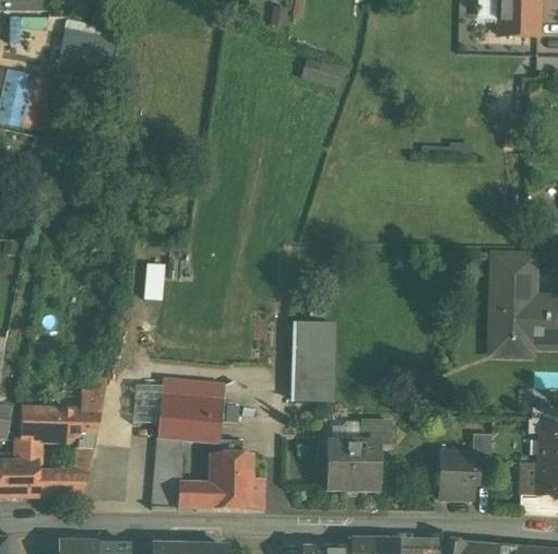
[(0,0),(0,9),(49,10),(49,0),(0,0)]
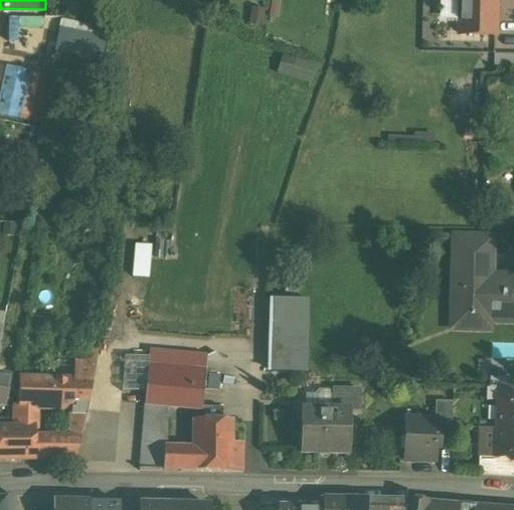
[(461,0),(460,31),(495,32),(496,0),(461,0)]
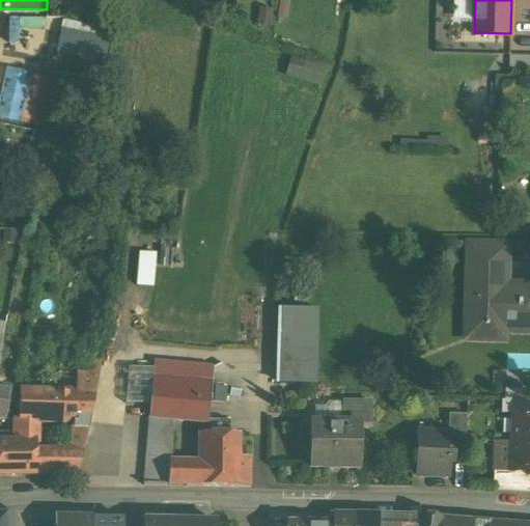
[(289,51),(284,70),(318,80),(324,62),(289,51)]
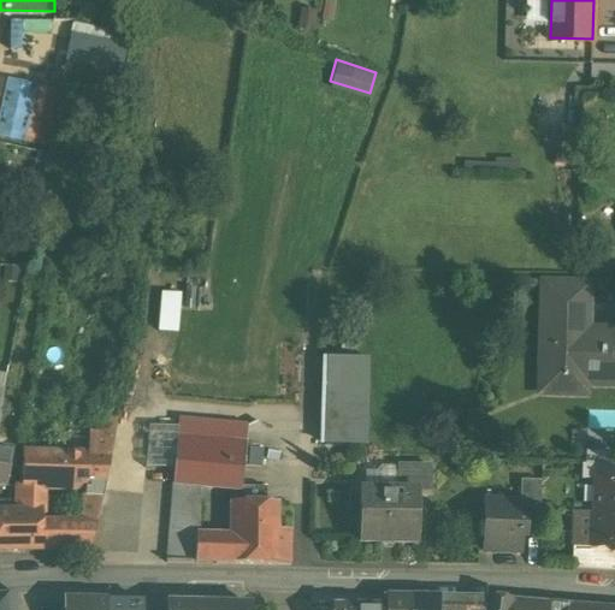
[(0,131),(47,137),(54,81),(0,72),(0,131)]
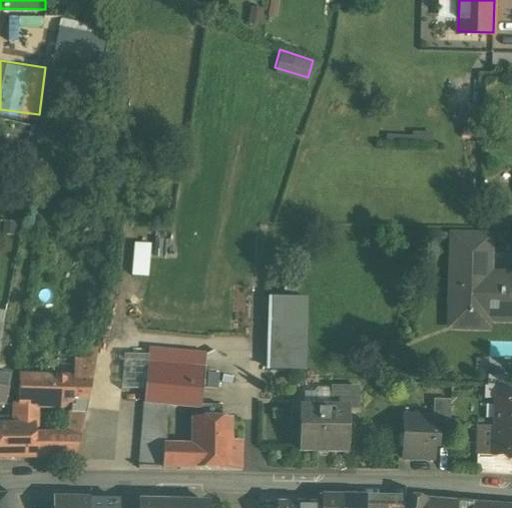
[(490,235),(454,234),(454,252),(489,254),(490,235)]
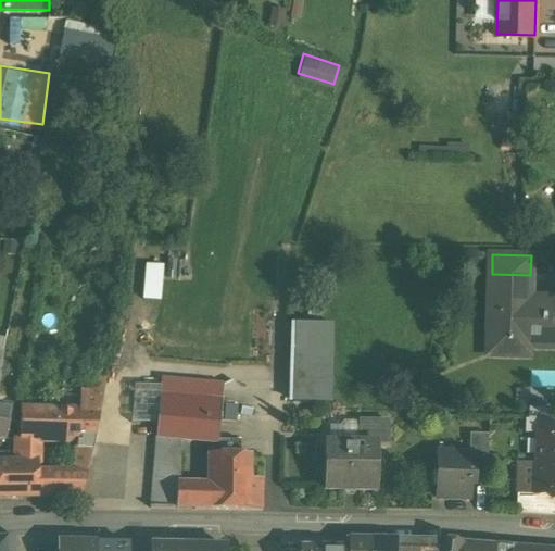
[(141,295),(160,295),(161,260),(142,259),(141,295)]
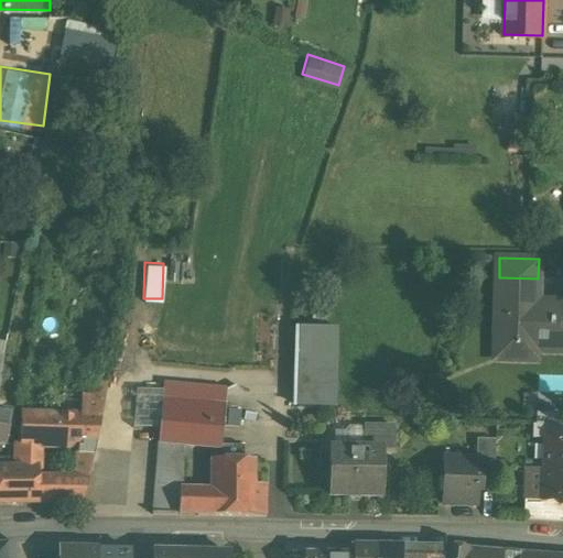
[(538,279),(499,277),(497,354),(537,356),(537,347),(562,347),(562,299),(538,299),(538,279)]
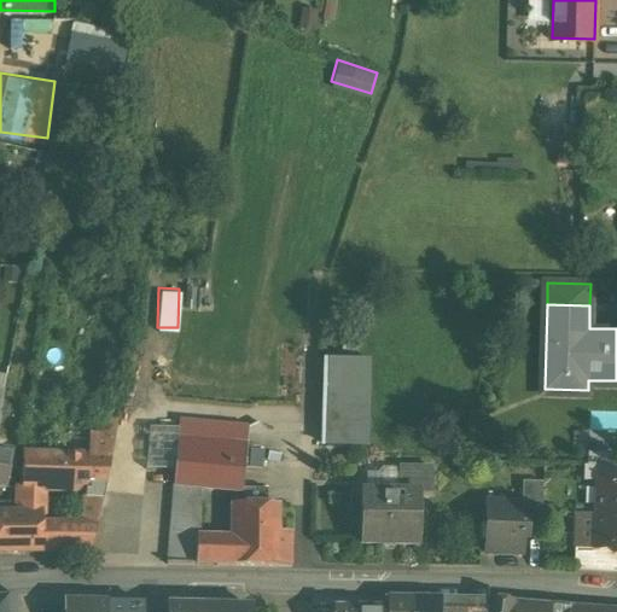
[(330,357),(329,391),(370,391),(372,357),(330,357)]
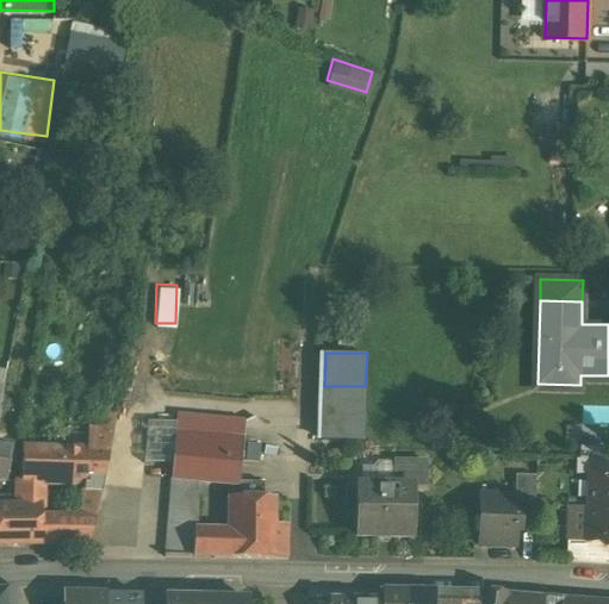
[(324,386),(322,436),(364,437),(365,386),(324,386)]
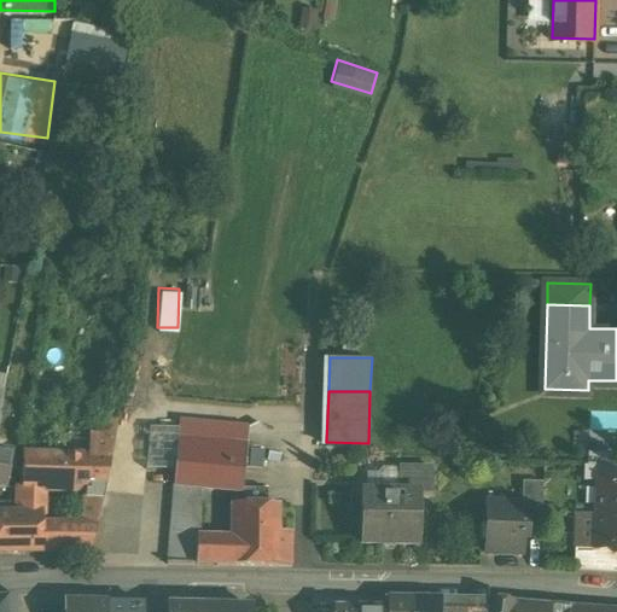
[(180,435),(246,441),(249,407),(182,402),(180,425),(180,435)]
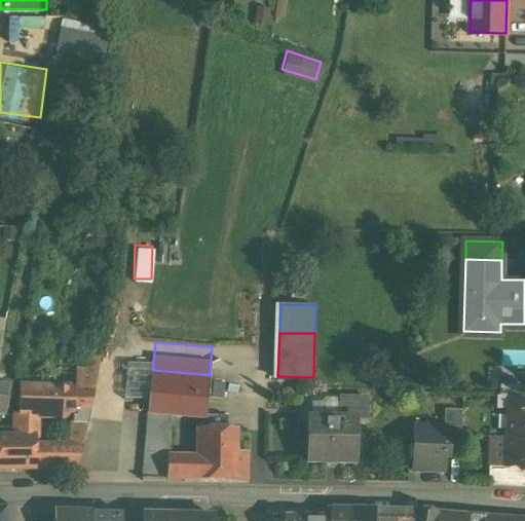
[(413,349),(402,346),(397,363),(409,366),(413,349)]
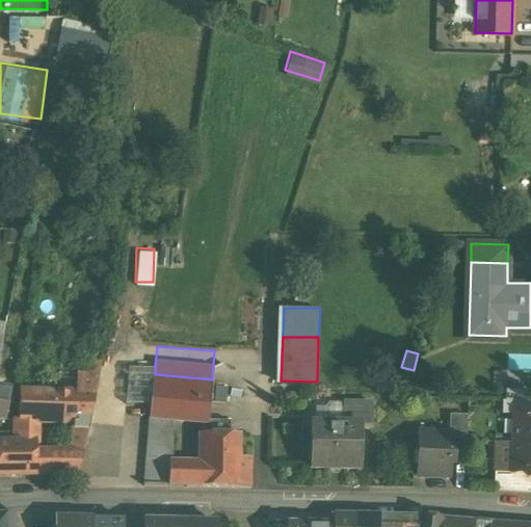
[(102,359),(83,359),(83,369),(100,370),(102,359)]
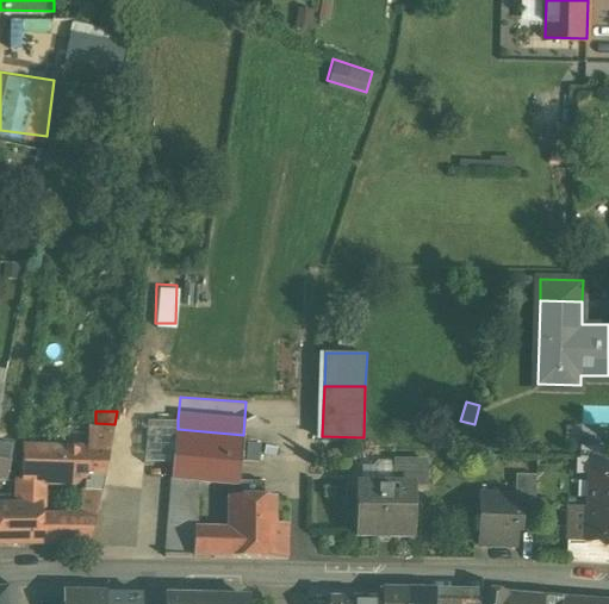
[(148,418),(144,460),(174,462),(178,429),(178,419),(148,418)]
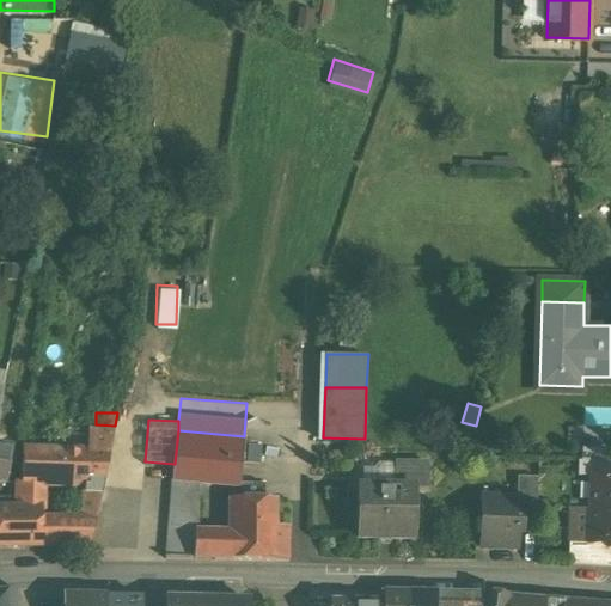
[(93,424),(92,452),(67,451),(65,481),(85,481),(80,518),(96,516),(115,426),(96,424),(93,424)]
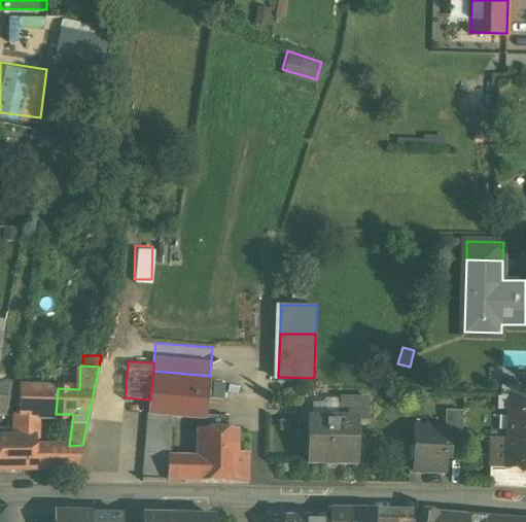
[(210,376),(153,371),(150,399),(150,410),(174,412),(204,414),(207,415),(207,414),(210,376)]
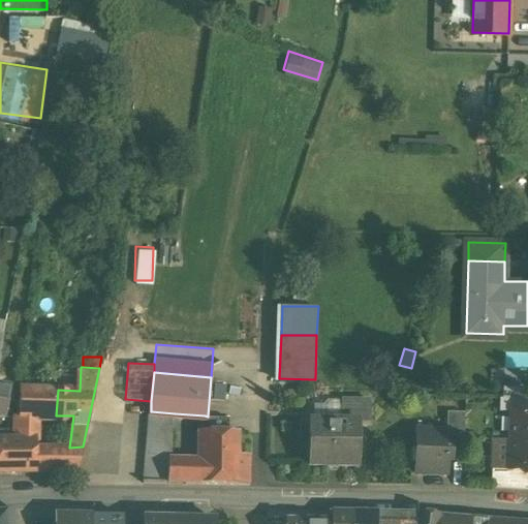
[(10,384),(0,382),(0,413),(4,414),(10,384)]
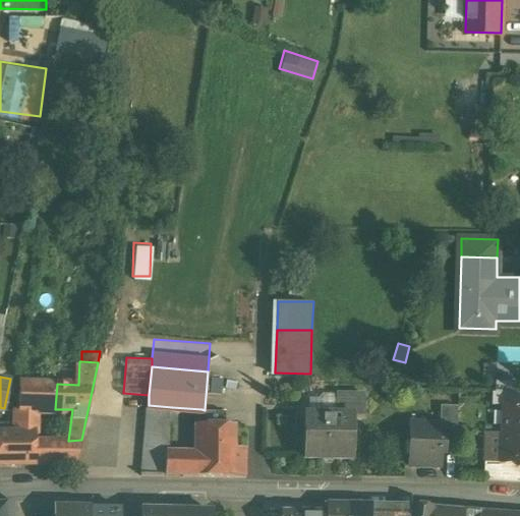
[(57,384),(21,384),(21,408),(36,410),(55,409),(57,384)]
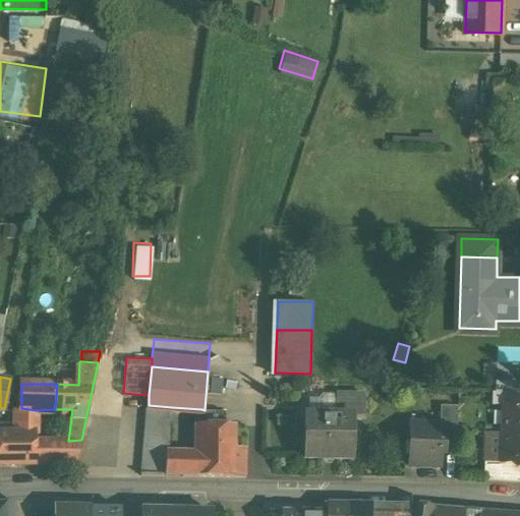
[(519,390),(493,390),(492,402),(504,403),(505,402),(519,402),(519,390)]
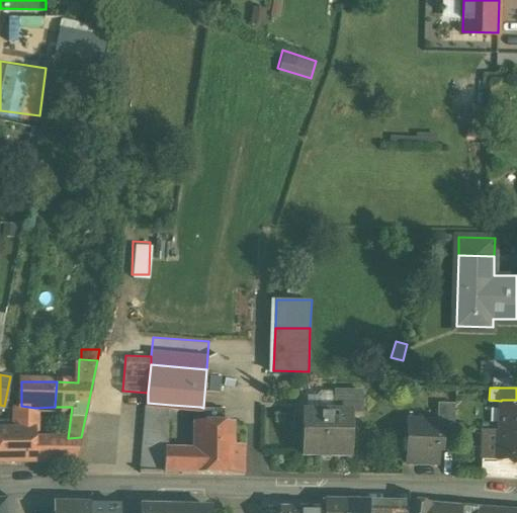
[(365,389),(336,389),(335,410),(353,410),(364,410),(365,389)]
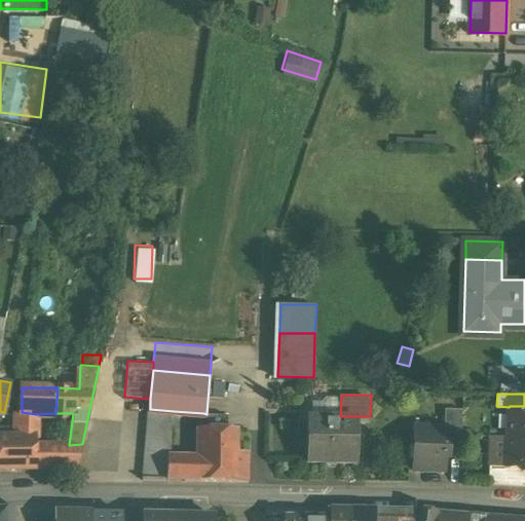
[(524,406),(510,406),(509,407),(508,435),(524,435),(524,406)]
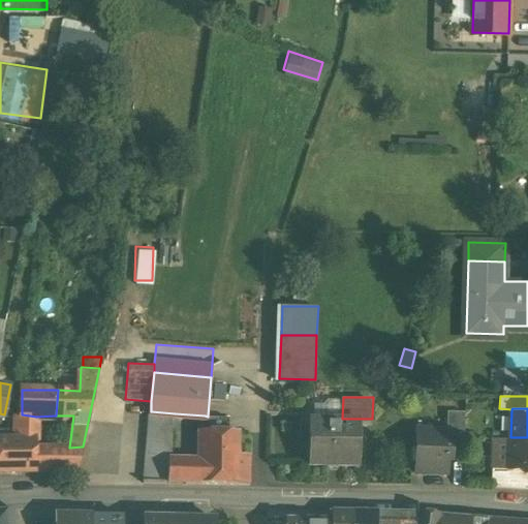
[(465,410),(447,409),(446,429),(447,429),(447,447),(464,447),(465,410)]
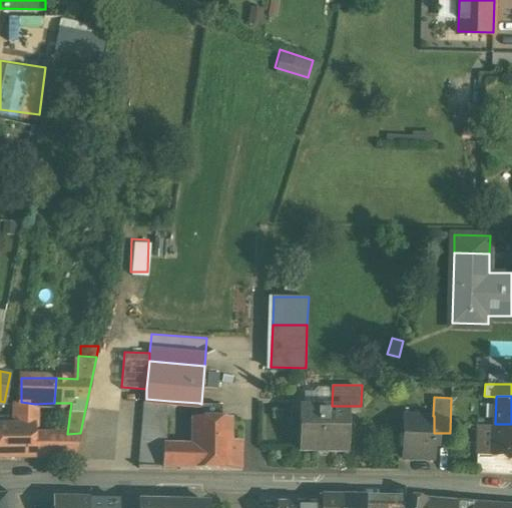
[(169,401),(146,399),(145,412),(169,414),(169,401)]
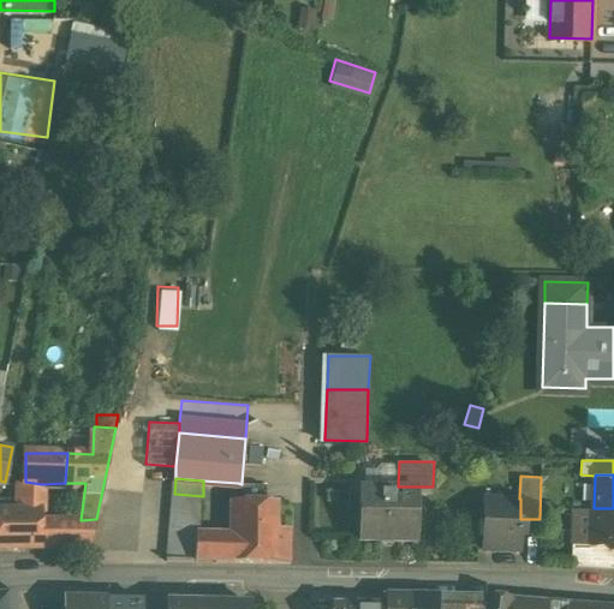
[(42,484),(25,482),(22,482),(17,487),(17,508),(42,512),(42,484)]
